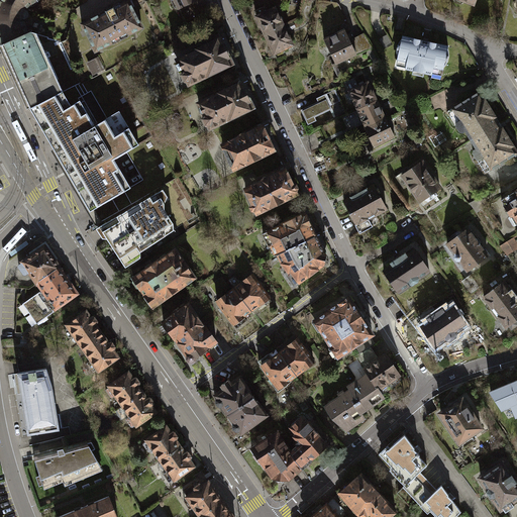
[(36,1),(35,0),(0,0),(0,42),(2,47),(29,35),(24,23),(26,21),(27,18),(27,14),(26,11),(29,5),(36,1)]
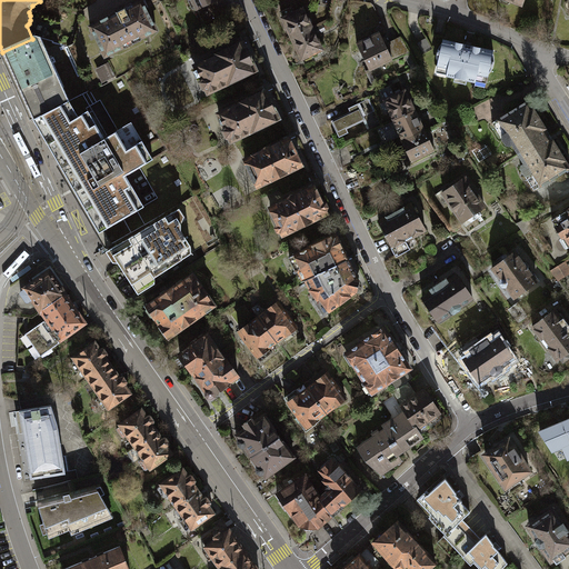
[(197,9),(216,0),(188,0),(192,9),(196,8),(197,9)]
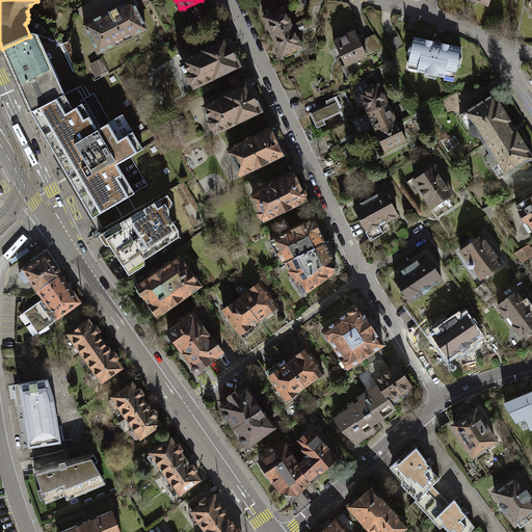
[(202,0),(184,8),(190,22),(214,11),(208,0),(202,0)]
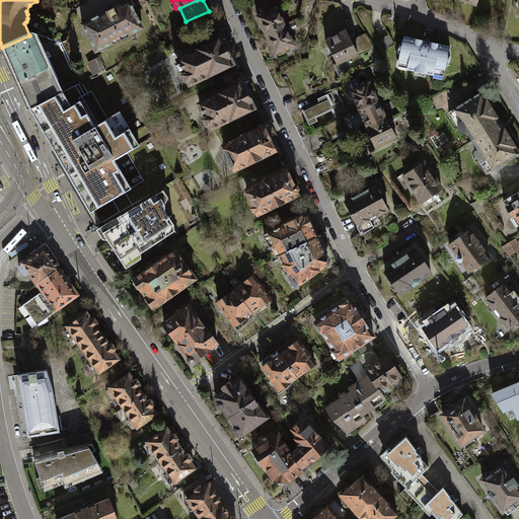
[(483,0),(454,0),(480,8),(483,0)]
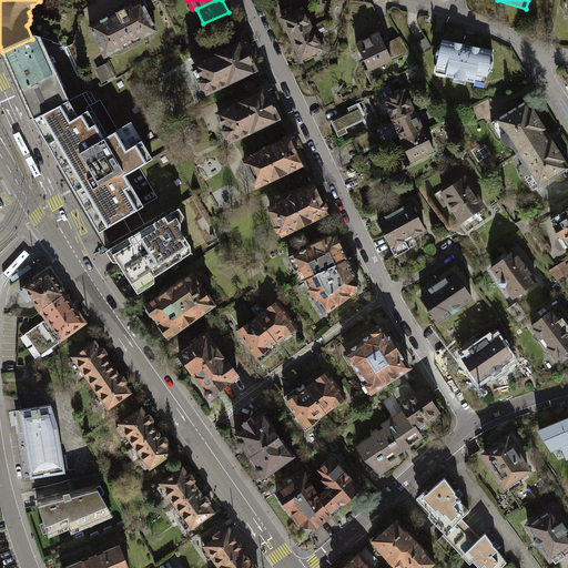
[(141,1),(90,27),(105,57),(156,31),(141,1)]
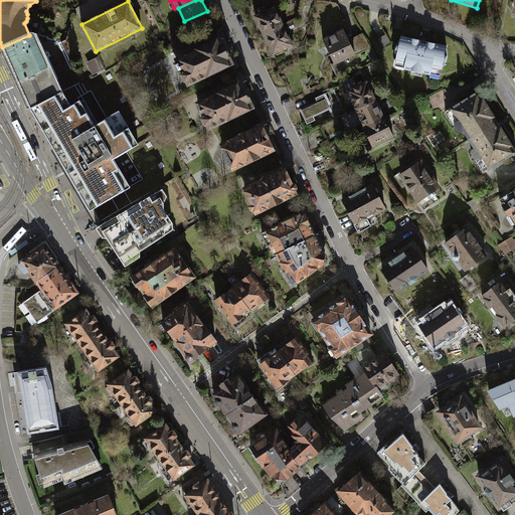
[(264,6),(251,12),(253,18),(262,35),(283,25),(275,8),(267,12),(264,6)]
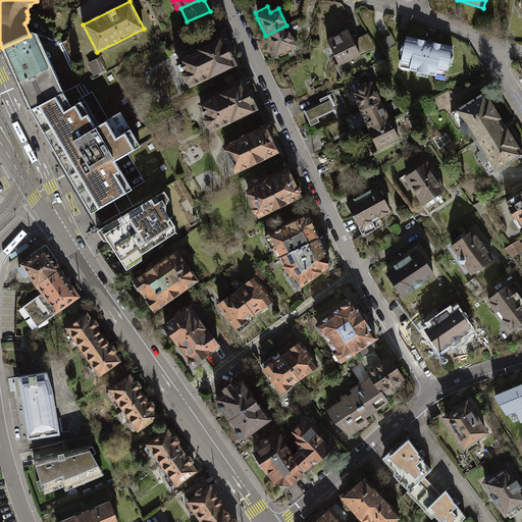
[(265,36),(276,58),(298,48),(286,25),(265,36)]
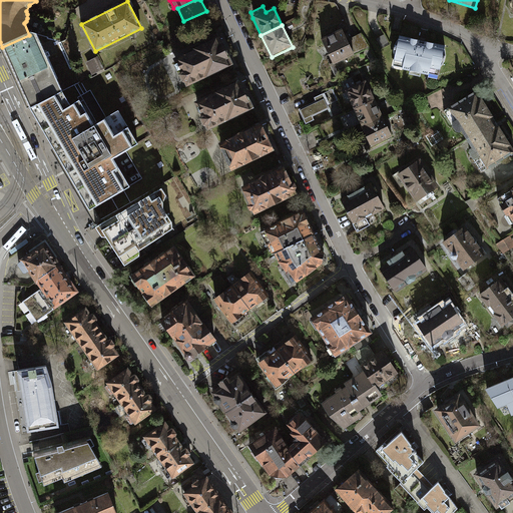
[(342,29),(321,39),(335,67),(355,57),(354,53),(347,40),(342,29)]
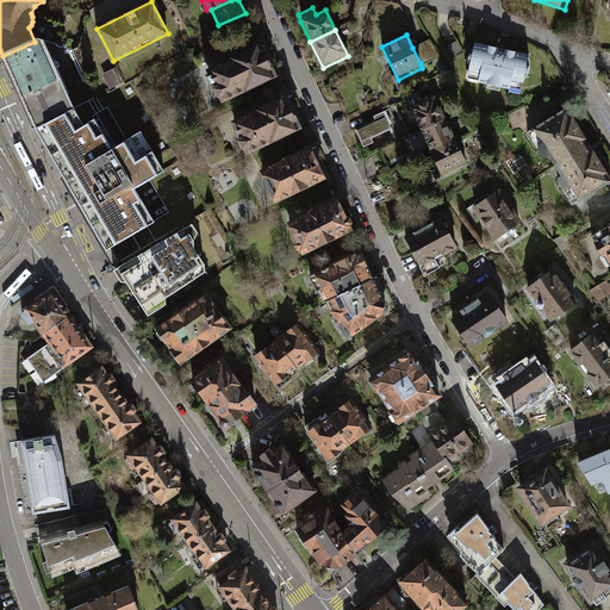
[(412,48),(421,63),(437,55),(429,39),(412,48)]
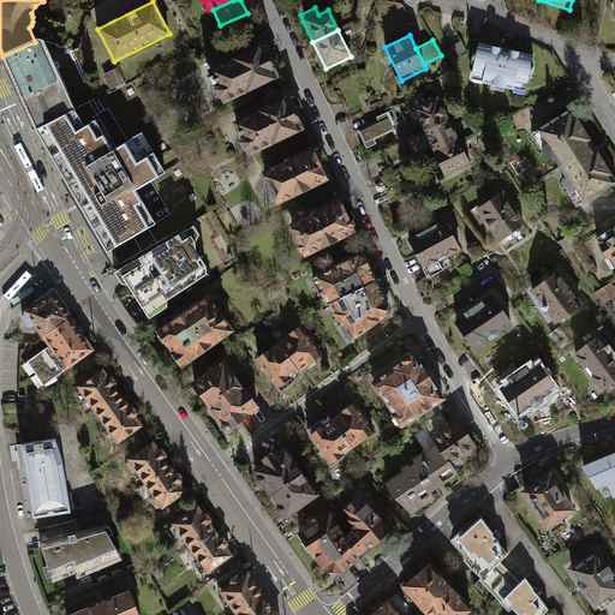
[(35,42),(3,57),(23,101),(35,132),(45,129),(63,118),(73,113),(43,42),(35,42)]
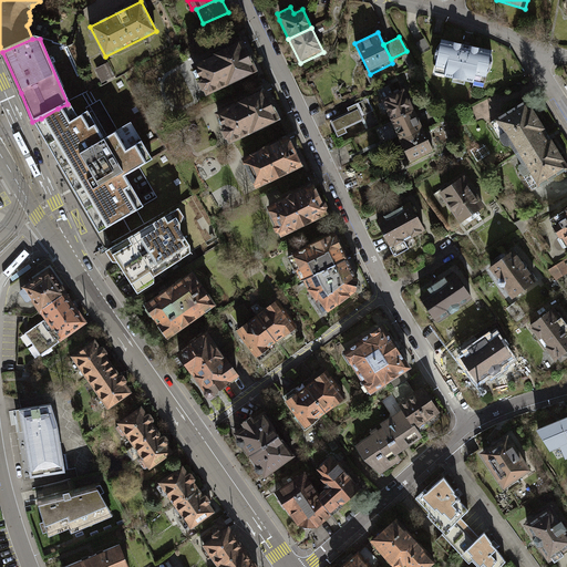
[(462,45),(442,41),(441,44),(437,49),(436,53),(436,59),(437,64),(436,69),(435,75),(445,78),(454,79),(453,83),(465,85),(466,82),(476,83),(486,85),(487,79),(487,74),(491,71),(493,65),(493,60),(492,55),(493,52),(473,48),(473,50),(461,48),(462,45)]
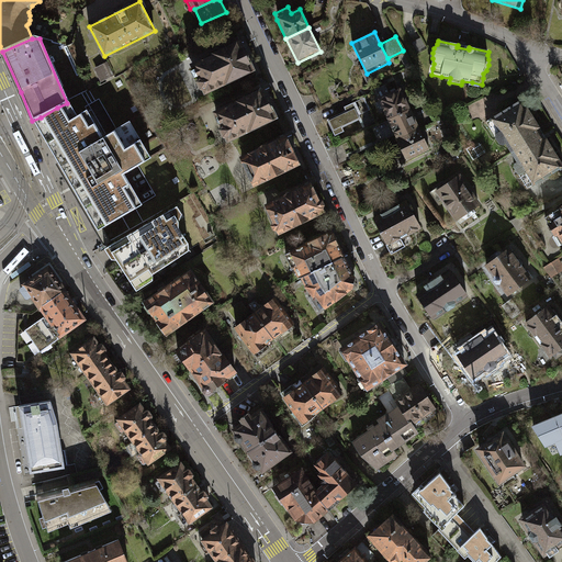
[(195,68),(206,94),(254,72),(253,71),(254,68),(251,63),(248,62),(242,47),(239,48),(238,44),(213,56),(214,59),(195,68)]
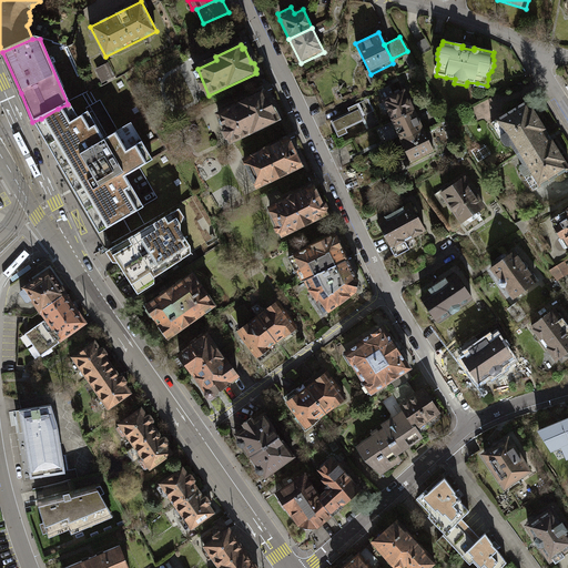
[(389,85),(378,90),(382,95),(392,91),(389,85)]
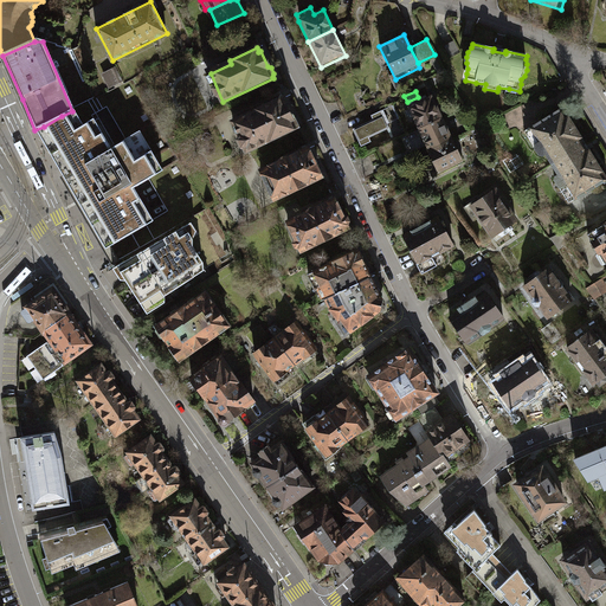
[(411,109),(405,111),(410,121),(413,120),(418,129),(443,117),(433,96),(410,107),(411,109)]
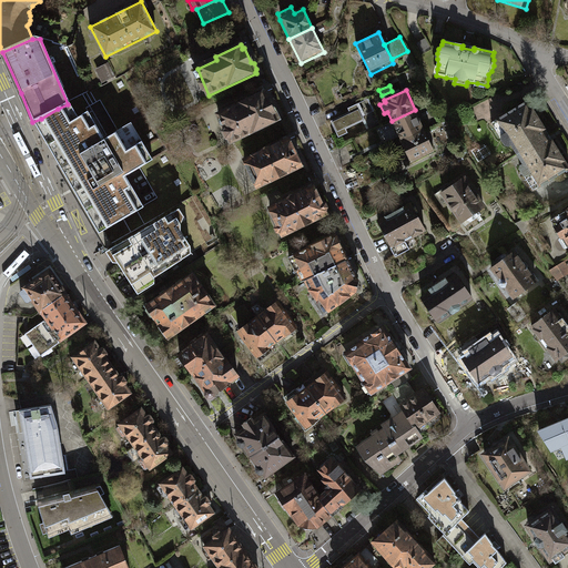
[(220,119),(232,145),(279,123),(277,122),(279,119),(276,113),(273,112),(266,98),(265,99),(263,94),(237,107),(240,110),(220,119)]
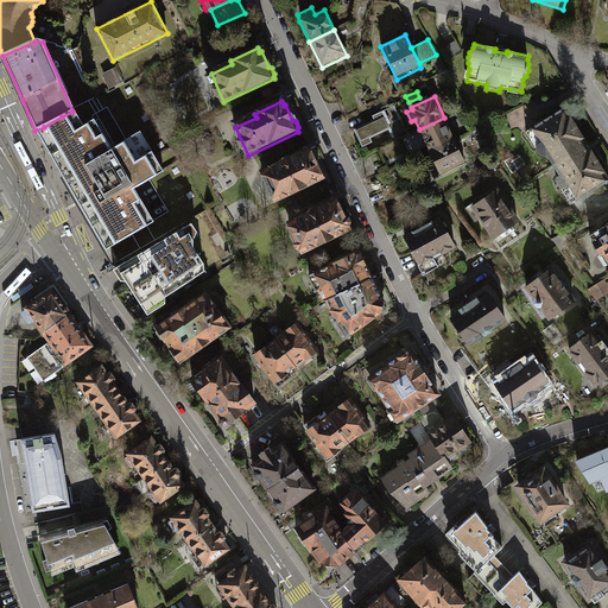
[(567,107),(525,131),(542,159),(545,160),(549,158),(552,164),(586,144),(582,139),(584,138),(567,107)]
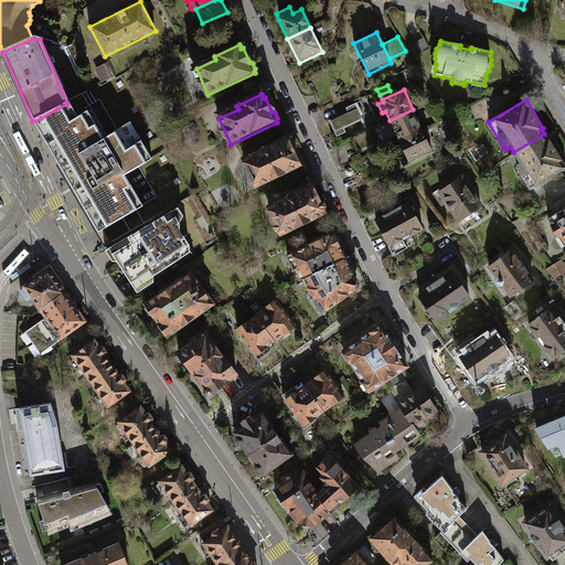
[(32,121),(96,232),(105,226),(135,209),(141,205),(131,189),(125,178),(153,161),(142,142),(131,123),(103,139),(97,130),(86,113),(76,118),(67,104),(57,108),(41,118),(32,121)]
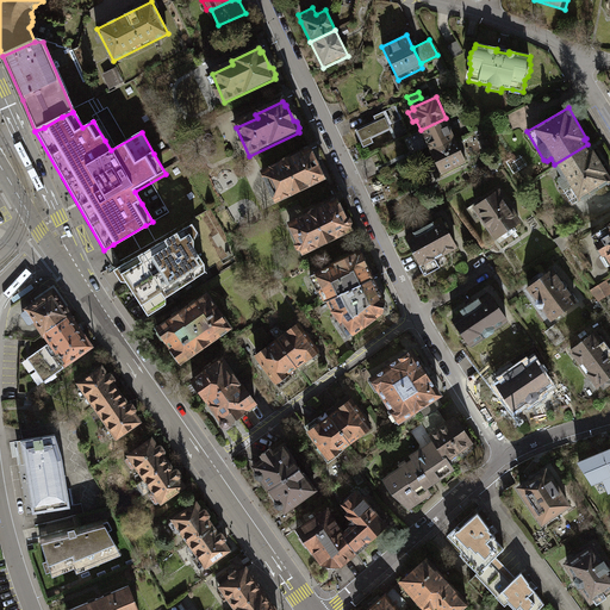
[(377,119),(355,130),(363,147),(372,143),(371,139),(392,129),(384,112),(374,116),(377,119)]
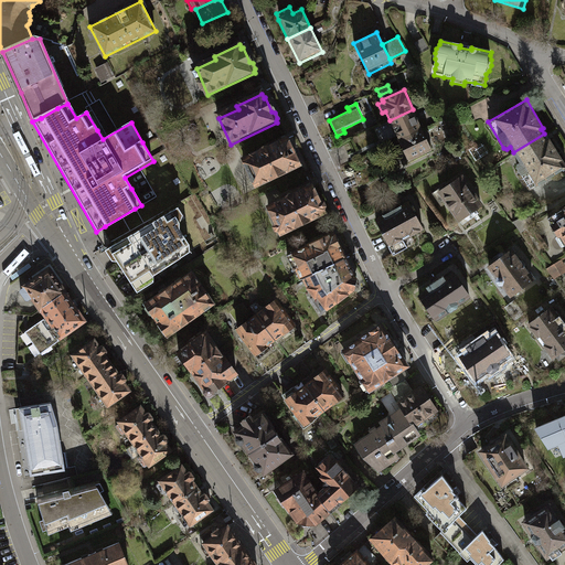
[(413,109),(390,120),(398,140),(422,129),(413,109)]
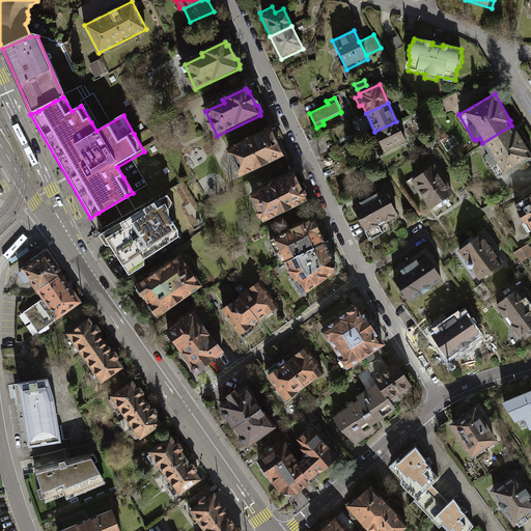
[(396,121),(374,132),(379,140),(374,141),(380,150),(384,148),(386,154),(407,143),(396,121)]
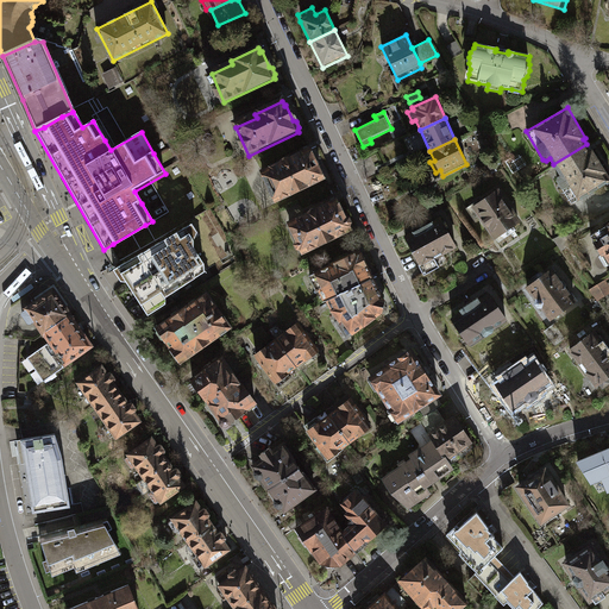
[(586,144),(553,164),(560,176),(558,177),(558,182),(573,208),(608,186),(608,174),(592,148),(590,150),(586,144)]
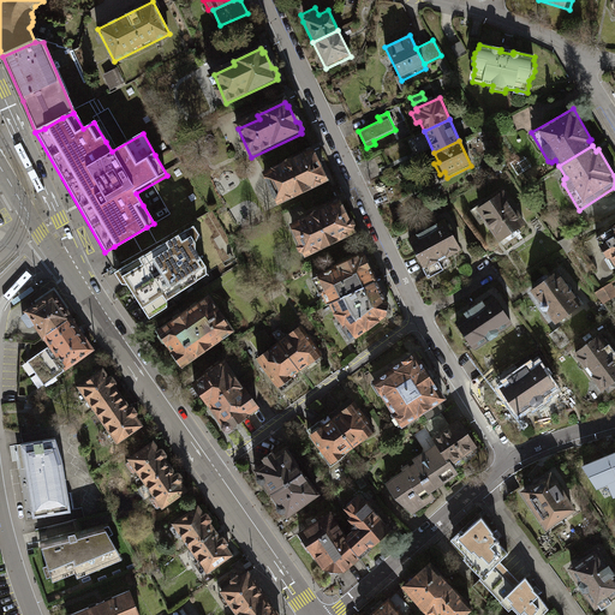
[(281,171),(267,178),(279,206),(326,183),(324,180),(326,178),(324,175),(323,173),(321,172),(311,151),(280,166),(281,171)]
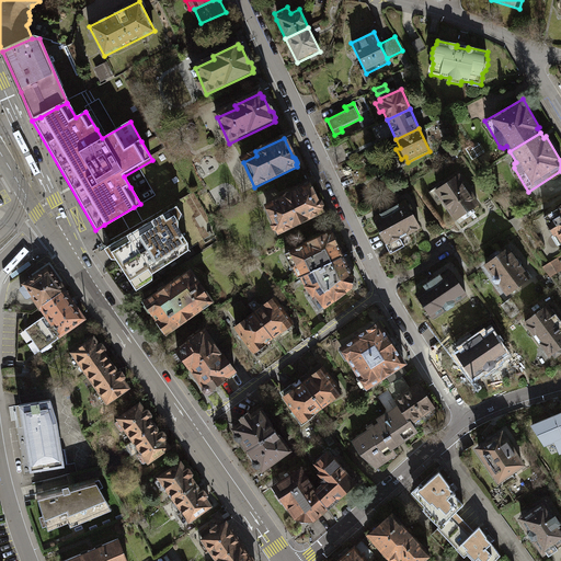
[(460,174),(434,193),(456,224),(482,205),(460,174)]
